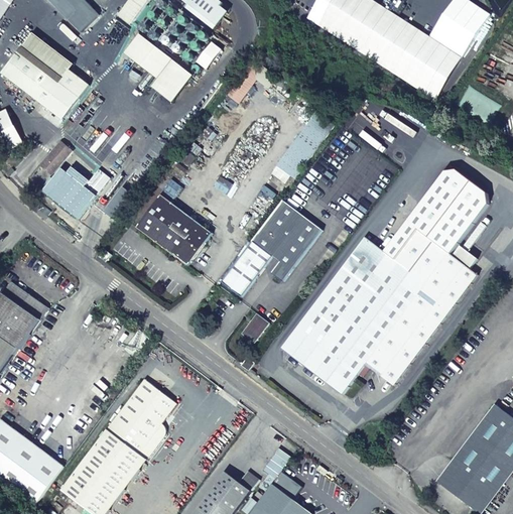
[(0,0),(0,18),(14,0),(0,0)]
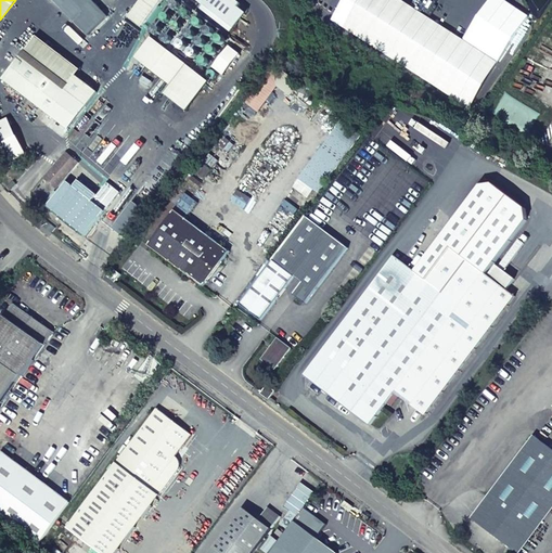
[(107,18),(93,0),(59,0),(87,36),(107,18)]
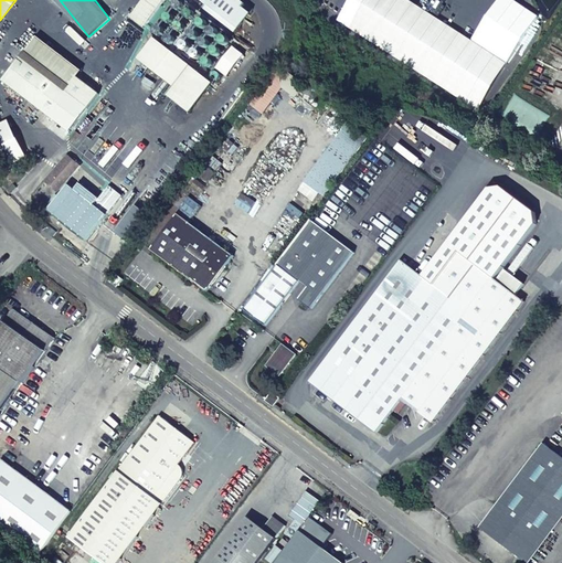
[(139,0),(128,16),(141,27),(161,0),(139,0)]
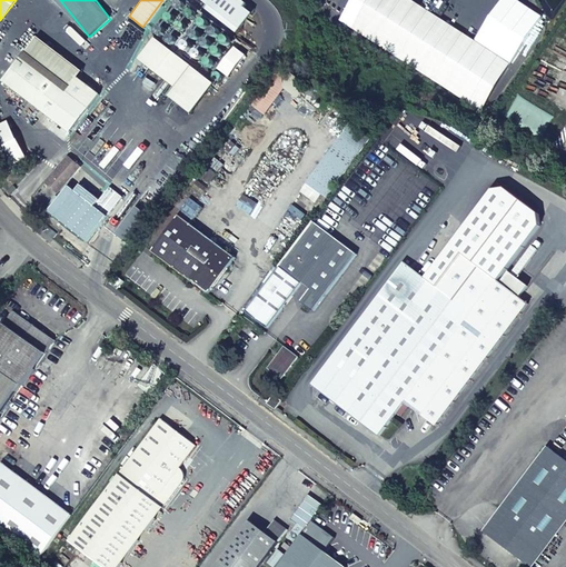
[(237,40),(186,0),(172,0),(148,32),(154,37),(207,78),(237,40)]
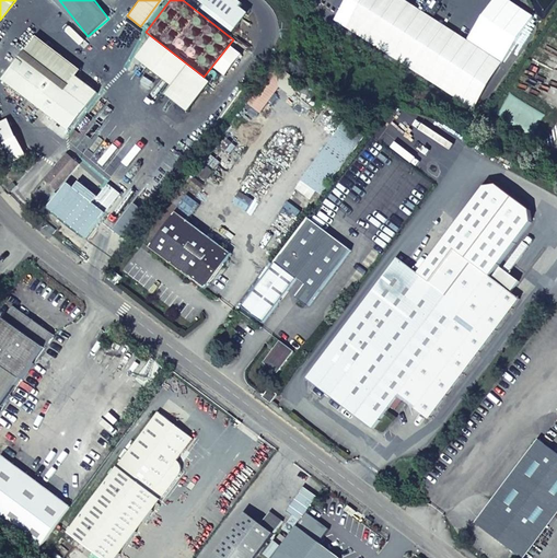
[(35,33),(19,54),(62,88),(73,73),(79,66),(35,33)]
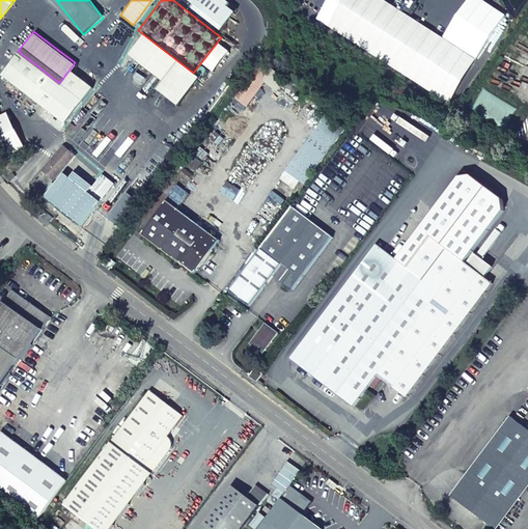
[(193,73),(143,34),(127,54),(161,81),(155,89),(177,107),(199,78),(193,73)]
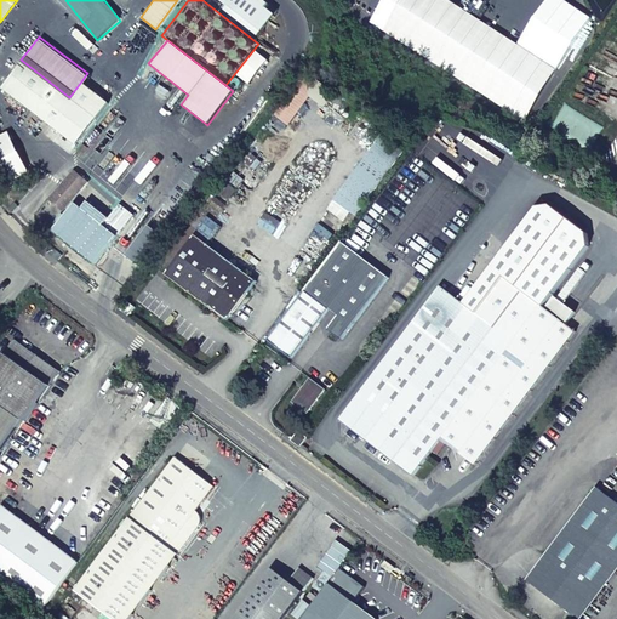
[(69,97),(21,60),(3,85),(74,142),(106,100),(81,81),(69,97)]
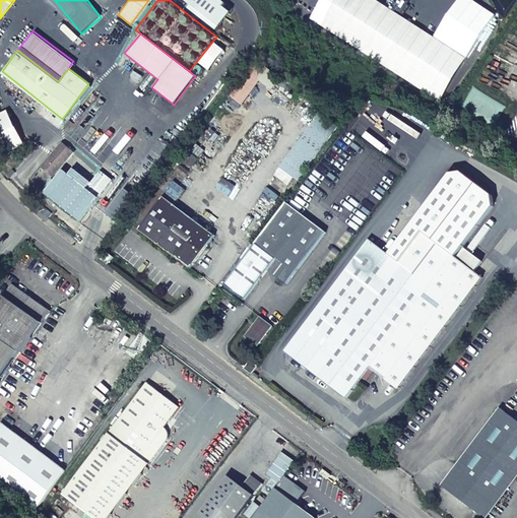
[(336,123),(319,110),(277,165),(295,178),(336,123)]
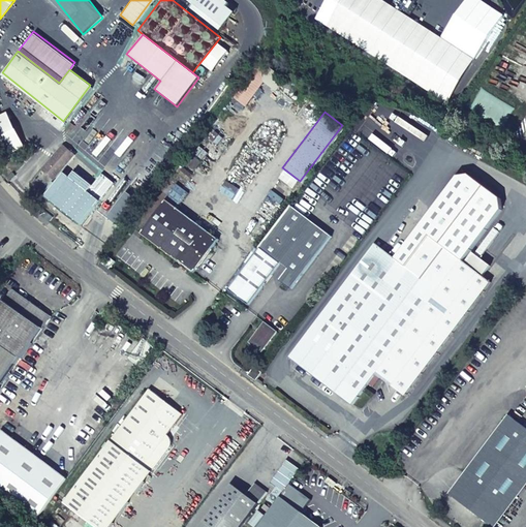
[(71,154),(61,144),(40,167),(51,177),(71,154)]
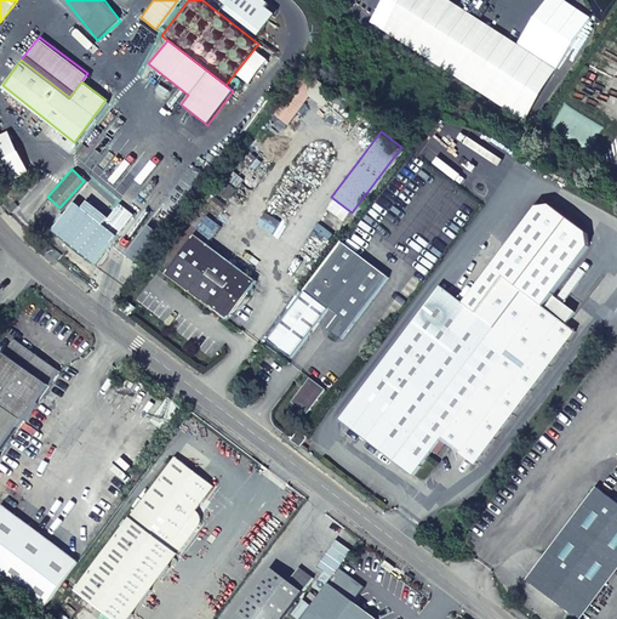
[(245,186),(239,181),(235,186),(241,191),(245,186)]
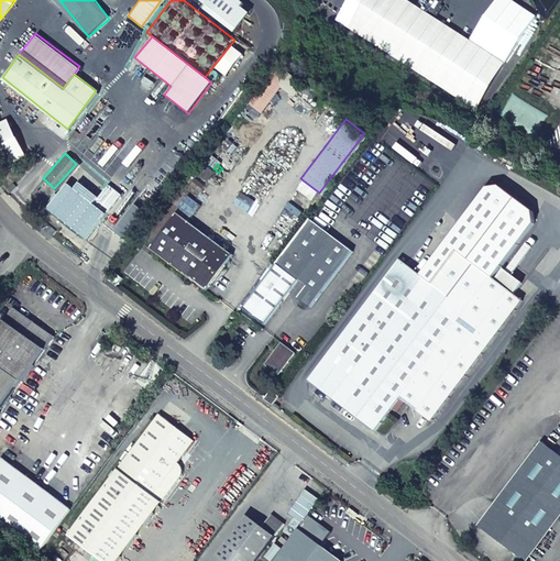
[(68,183),(47,208),(87,239),(107,212),(68,183)]
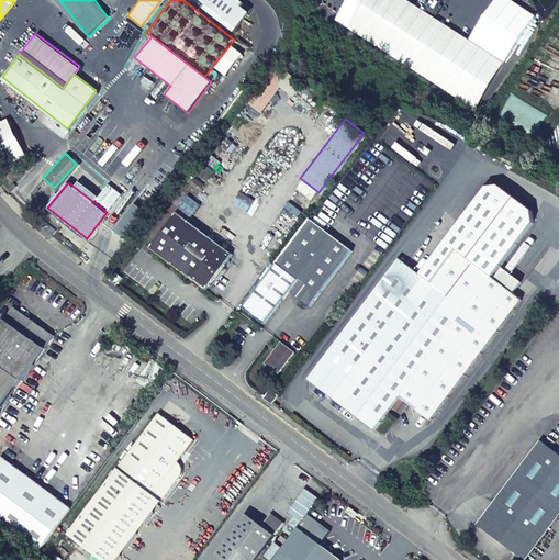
[(197,204),(191,201),(181,213),(187,217),(197,204)]
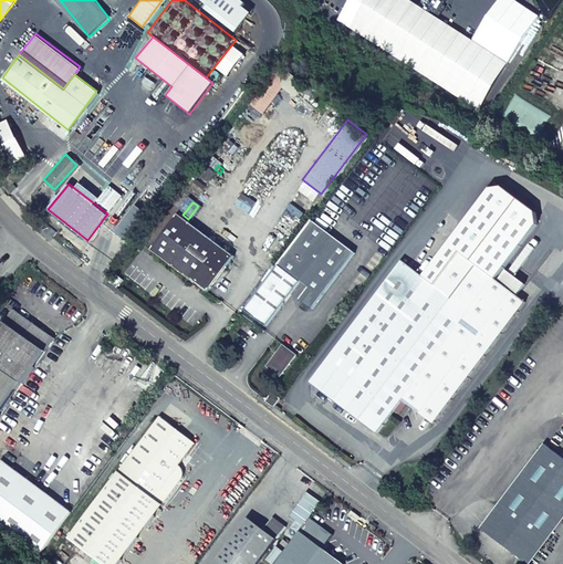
[(231,253),(176,212),(148,248),(205,290),(231,253)]
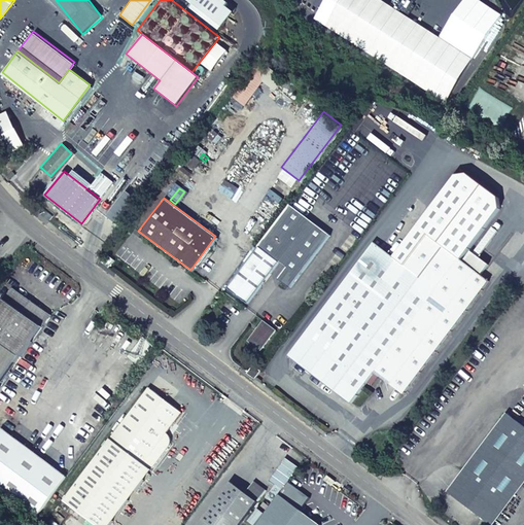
[(288,203),(224,286),(245,302),(277,260),(284,266),(276,277),(288,286),(328,233),(288,203)]
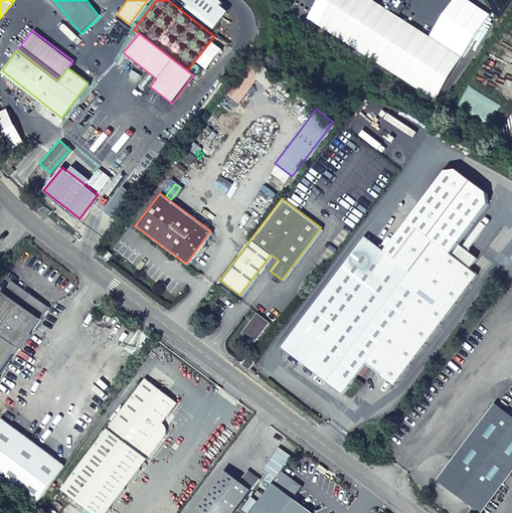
[(32,204),(41,210),(44,206),(36,199),(32,204)]
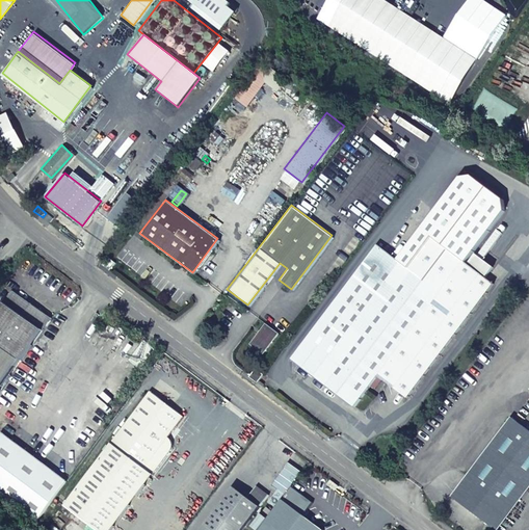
[(405,266),(375,243),(366,256),(289,358),(351,405),(368,383),(375,374),(379,377),(403,397),(490,283),(429,236),(405,266)]
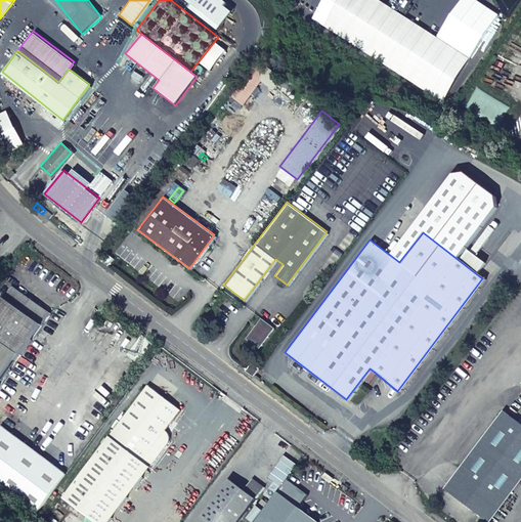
[(360,252),(370,240),(362,234),(353,247),(360,252)]
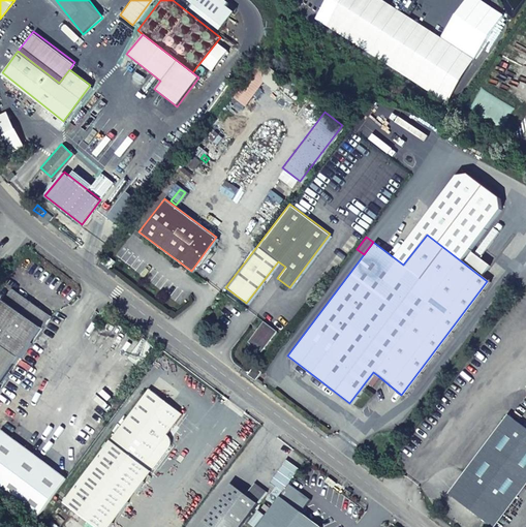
[(113,259),(105,253),(99,260),(107,267),(113,259)]
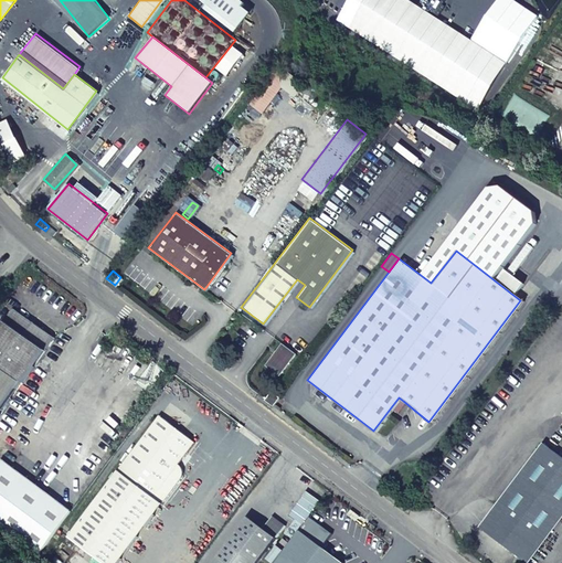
[(51,336),(10,306),(0,320),(0,409),(20,381),(51,336)]
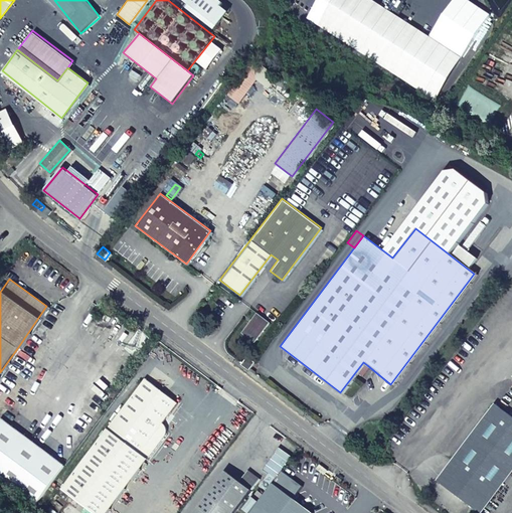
[(264,326),(251,317),(240,331),(252,340),(264,326)]
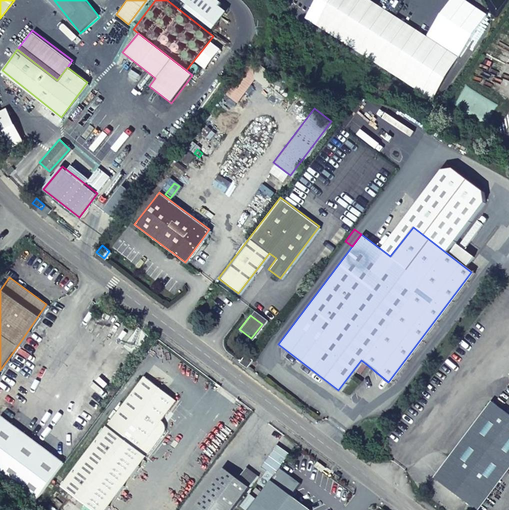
[(245,366),(251,358),(243,353),(238,360),(245,366)]
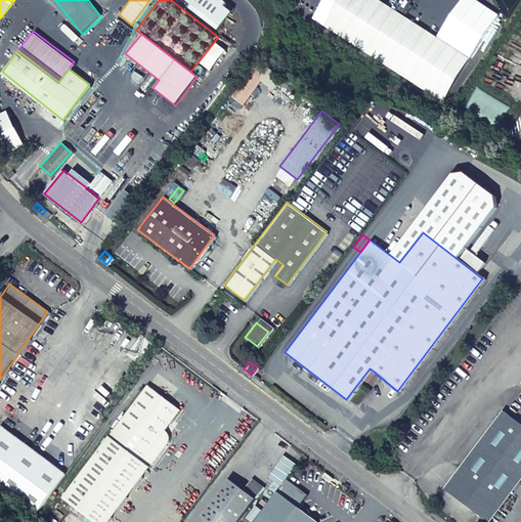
[(366,381),(374,372),(370,368),(362,378),(366,381)]
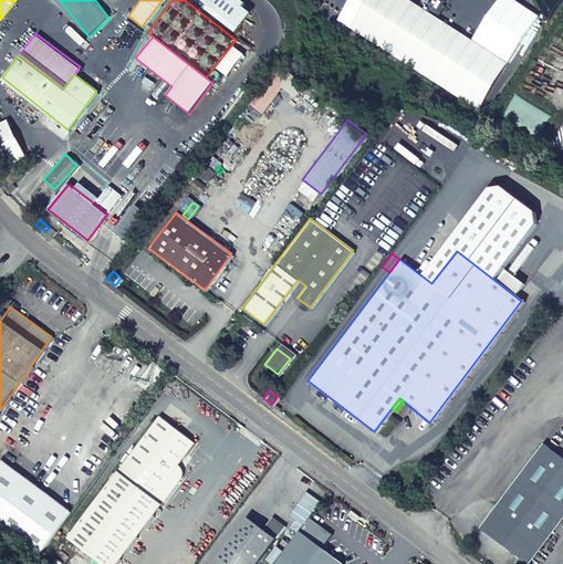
[(66,536),(102,563),(114,563),(179,480),(180,478),(181,474),(181,471),(181,469),(180,466),(178,465),(195,442),(159,416),(66,536)]
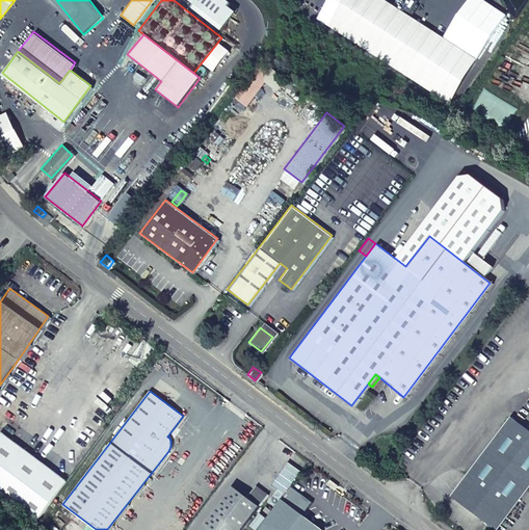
[(528,478),(528,430),(510,417),(451,496),(493,527),(528,478)]
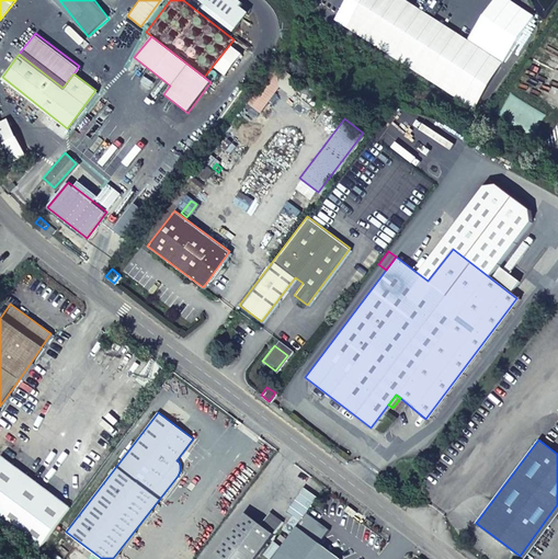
[(342,511),(351,516),(354,512),(345,505),(342,511)]
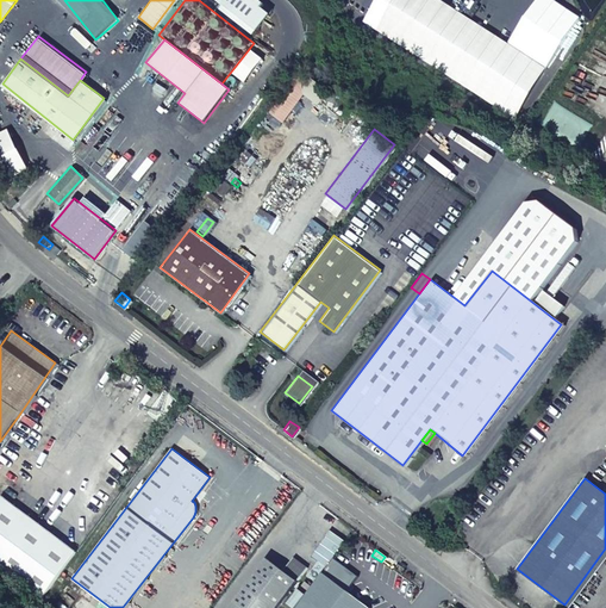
[(225,607),(273,607),(305,568),(292,557),(281,570),(264,557),(225,607)]
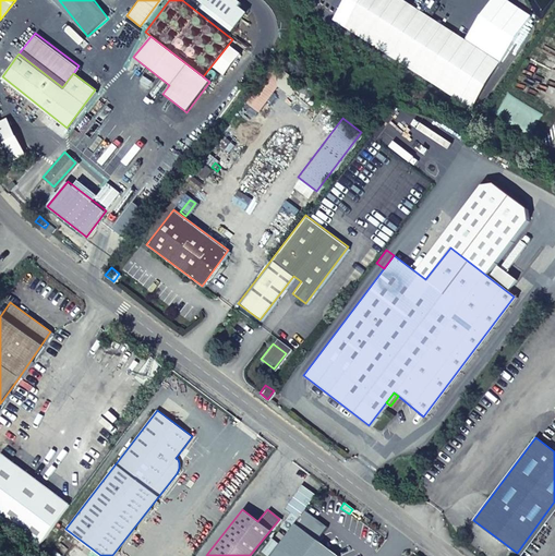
[(326,527),(303,510),(268,555),(337,555),(338,555),(316,540),(326,527)]
